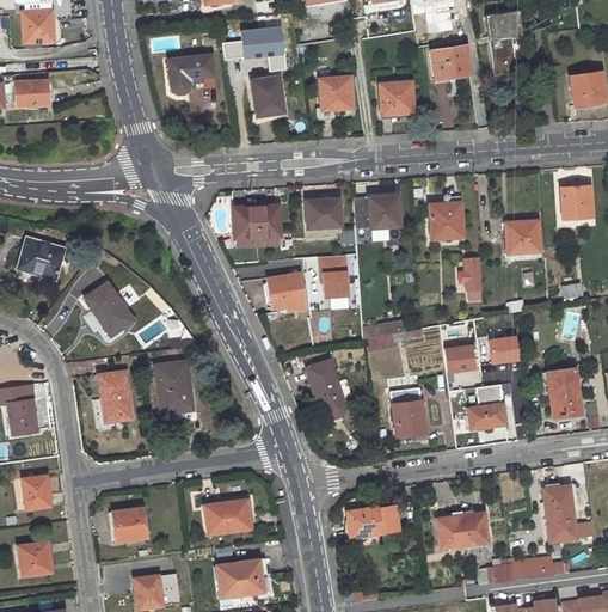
[(54,29),(54,20),(62,20),(75,19),(73,0),(18,0),(19,1),(20,2),(26,2),(28,11),(24,11),(26,42),(28,42),(44,41),(55,41),(54,29)]
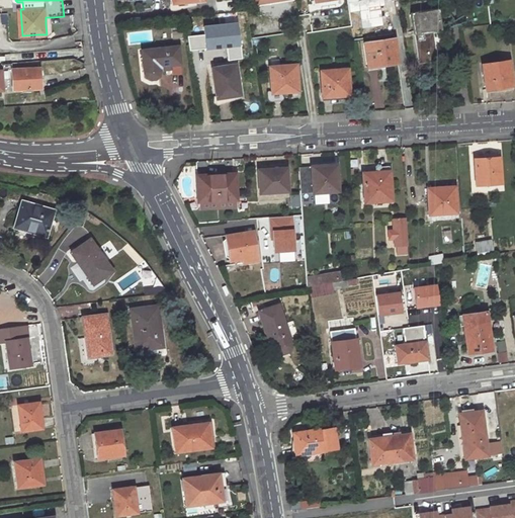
[(352,5),(354,21),(363,19),(360,4),(352,5)]
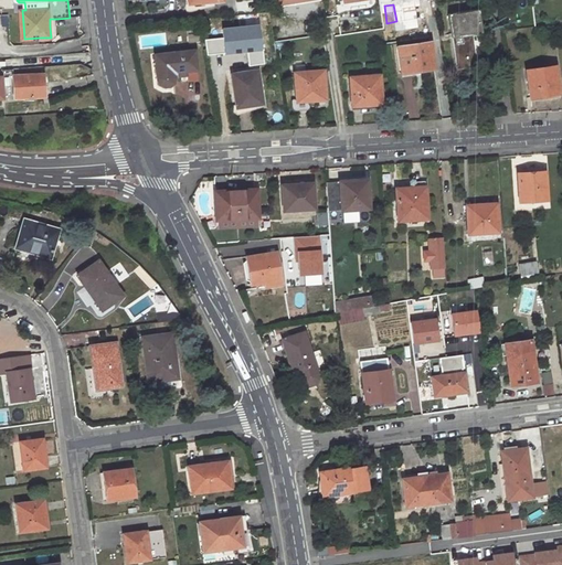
[(451,14),(453,34),(453,38),(457,71),(477,67),(476,55),(474,56),(470,35),(483,33),(479,11),(451,14)]
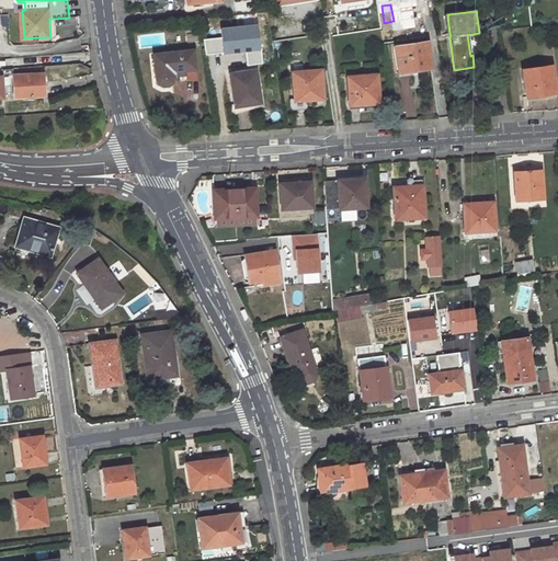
[(481,54),(479,33),(467,35),(470,56),(473,55),(481,54)]
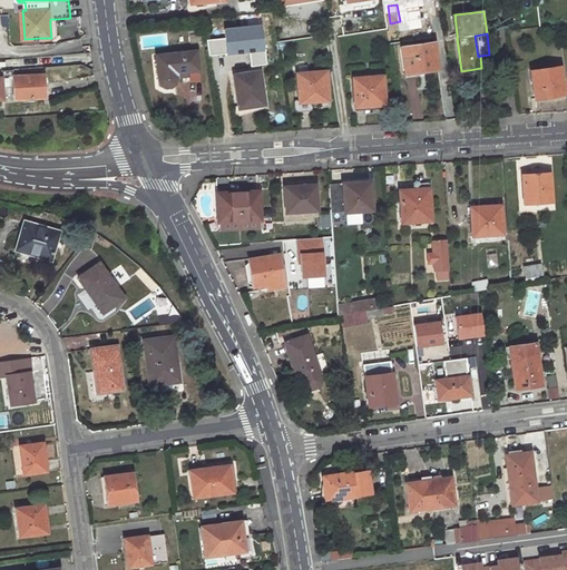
[(436,42),(402,47),(406,72),(439,68),(436,42)]
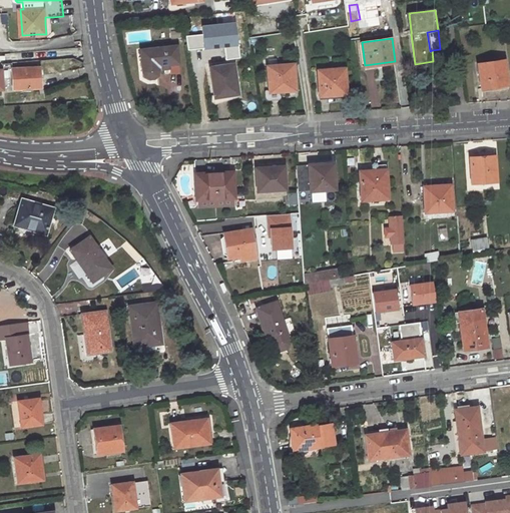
[(179,46),(142,49),(145,73),(148,76),(152,77),(157,77),(160,76),(162,70),(172,69),(172,64),(181,63),(179,46)]
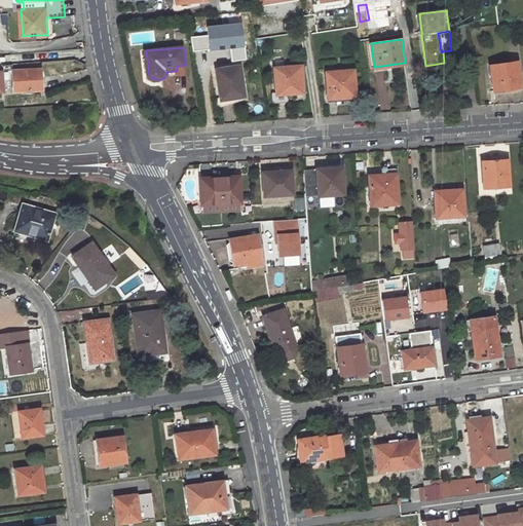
[(516,63),(490,66),(493,90),(519,88),(516,63)]
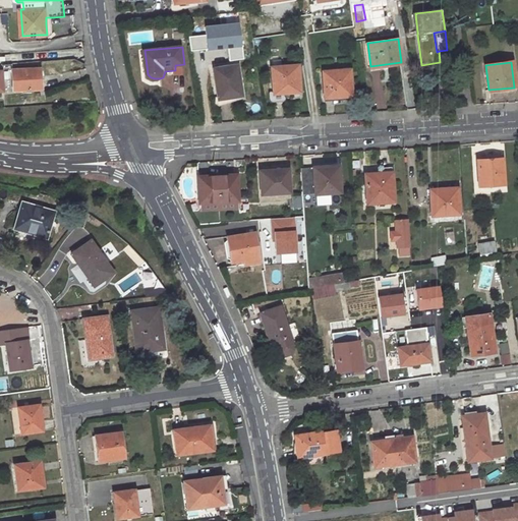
[(242,96),(238,65),(215,69),(219,101),(242,96)]
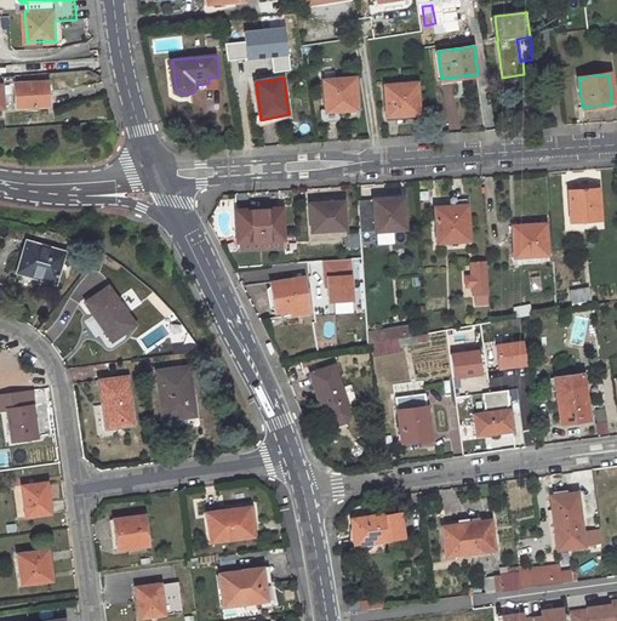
[(354,78),(323,81),(327,118),(338,118),(338,110),(358,109),(354,78)]
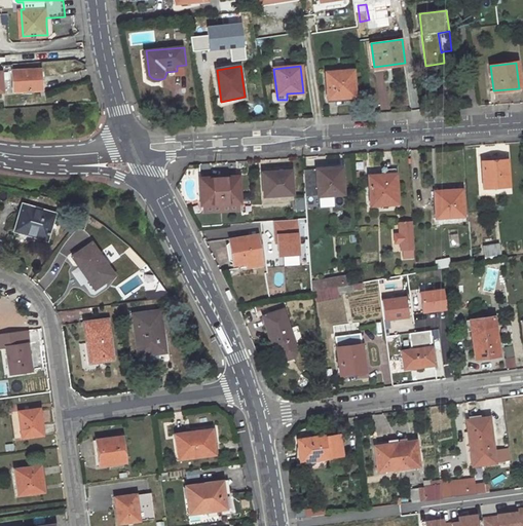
[(42,69),(14,71),(15,90),(25,90),(32,89),(42,89),(42,69)]
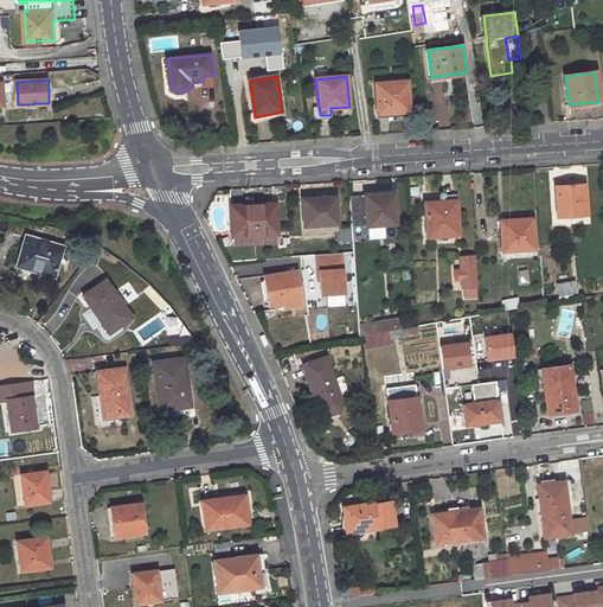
[(408,81),(374,83),(377,114),(410,112),(408,81)]
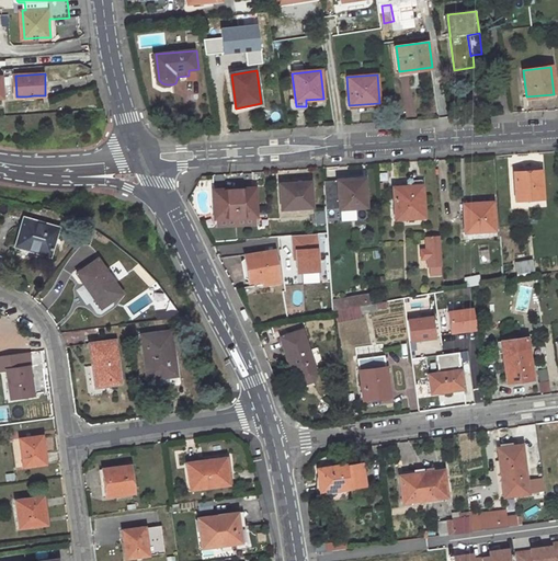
[(236,113),(261,106),(261,103),(236,109),(236,113)]
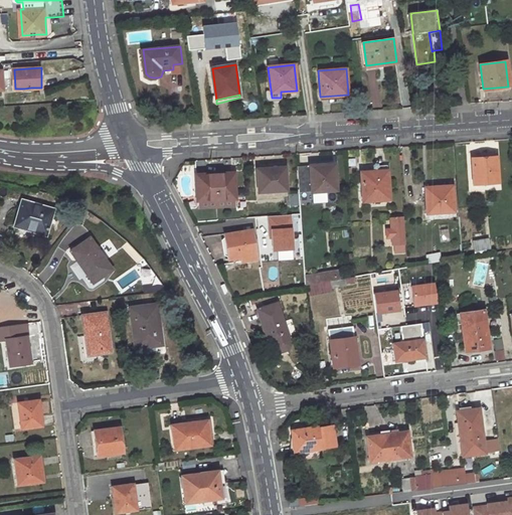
[(474,184),(498,182),(496,155),(496,151),(482,152),(482,153),(471,154),(474,184)]
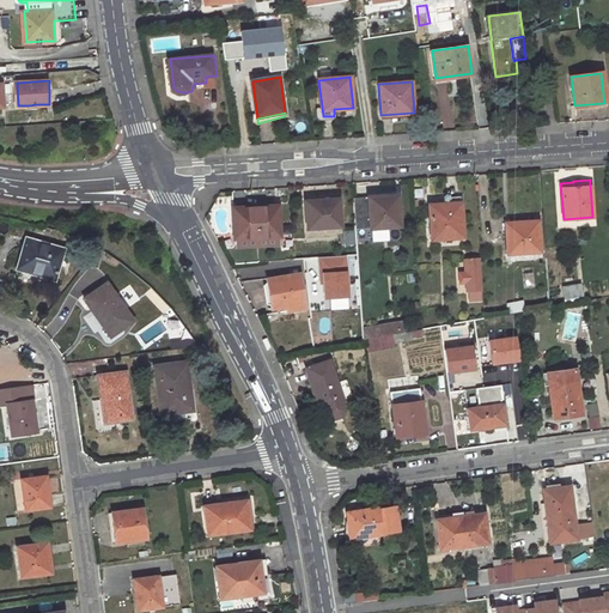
[(397,195),(367,198),(371,229),(399,226),(397,195)]
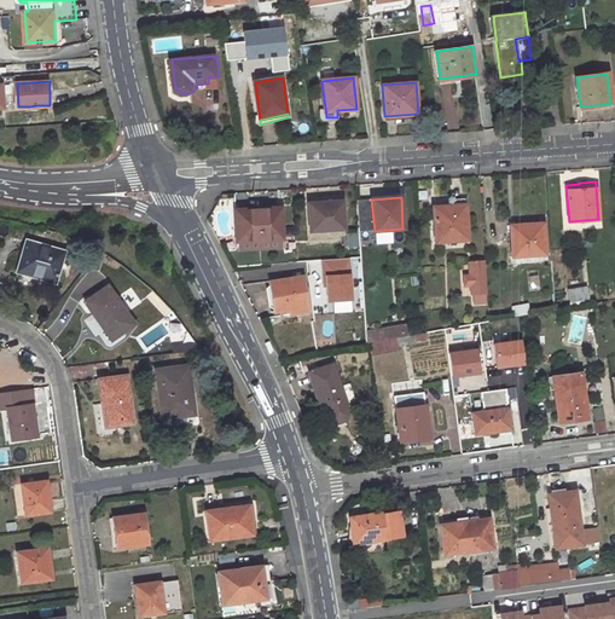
[(340,202),(308,204),(311,235),(342,232),(340,202)]
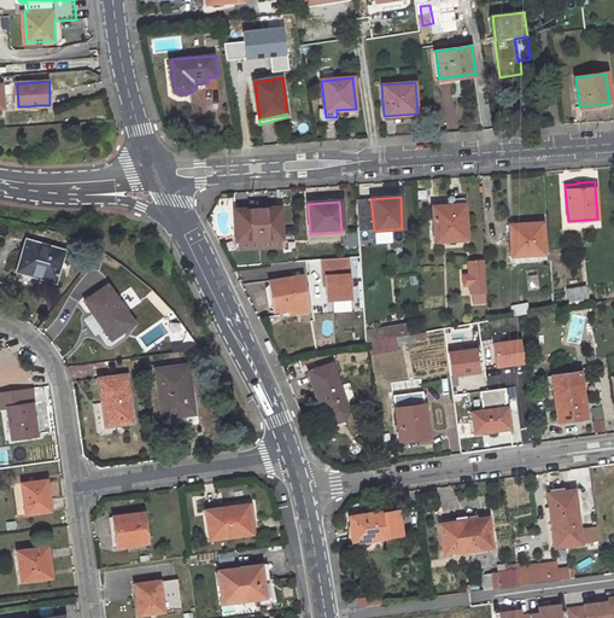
[(465,204),(450,205),(450,209),(433,210),(434,242),(467,239),(465,204)]
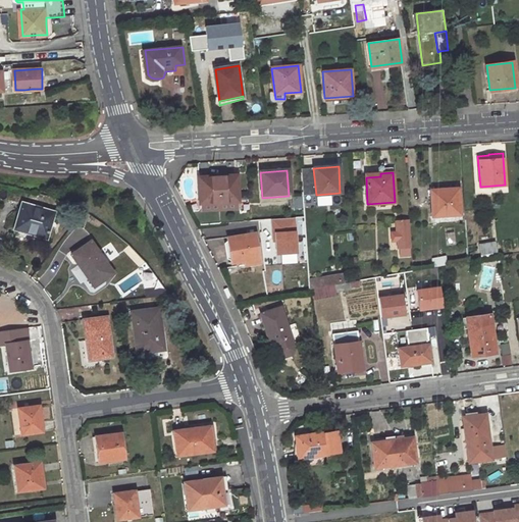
[(240,176),(220,177),(222,203),(242,202),(240,176)]
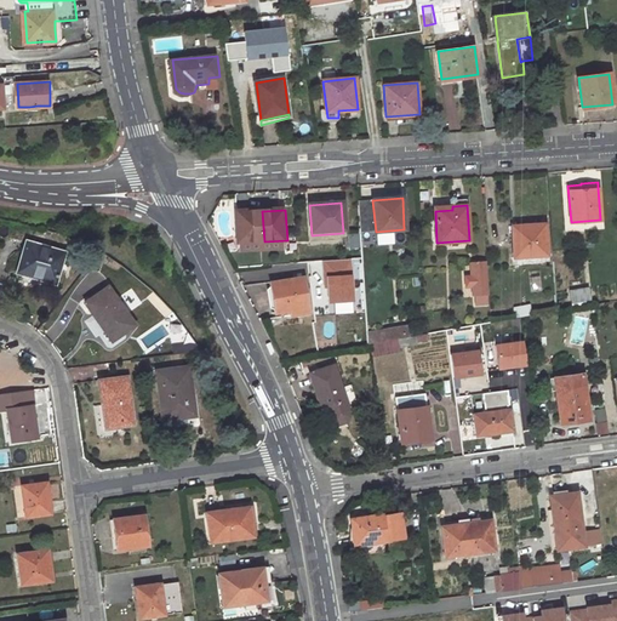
[(243,244),(264,241),(262,211),(240,212),(243,244)]
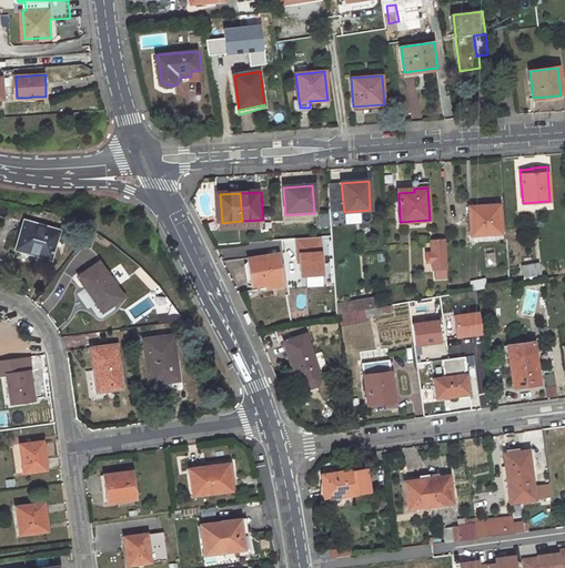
[(498,202),(467,205),(470,232),(501,230),(498,202)]
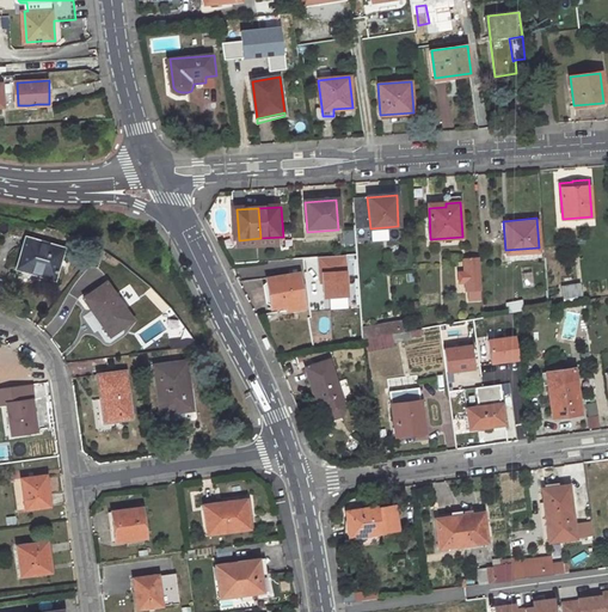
[(55,277),(65,246),(25,236),(17,267),(55,277)]
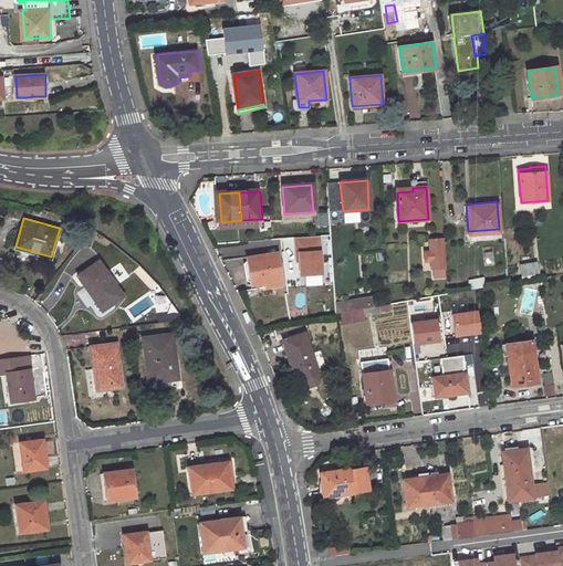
[(441,245),(430,247),(431,268),(436,266),(436,276),(445,275),(441,245)]
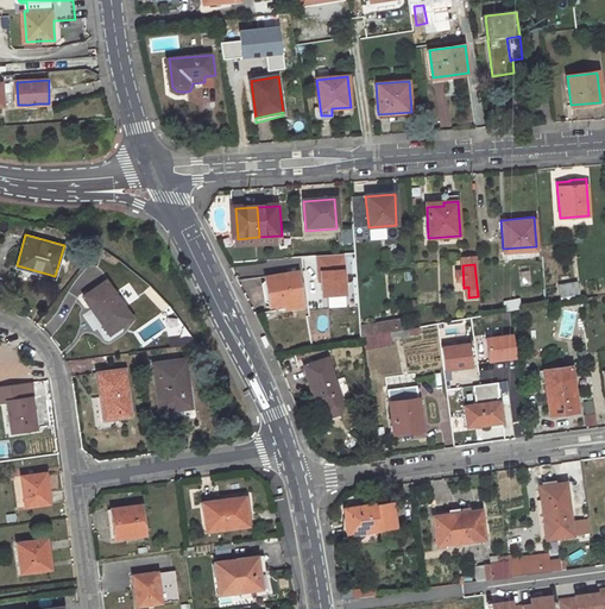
[(297,275),(265,280),(270,313),(301,308),(297,275)]
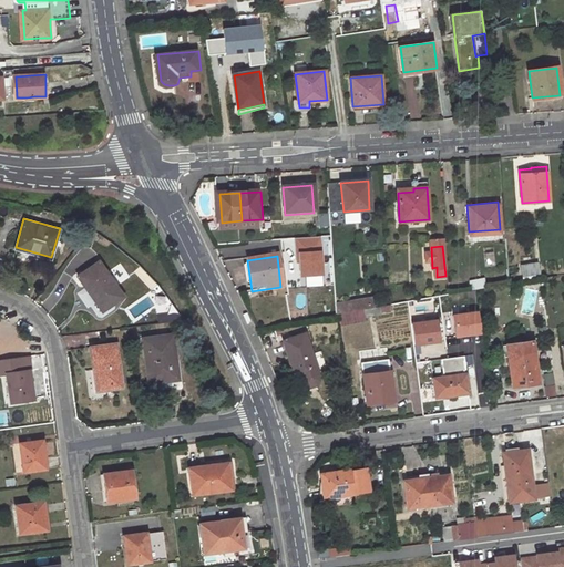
[(126,294),(101,259),(79,275),(90,290),(93,287),(109,308),(126,294)]
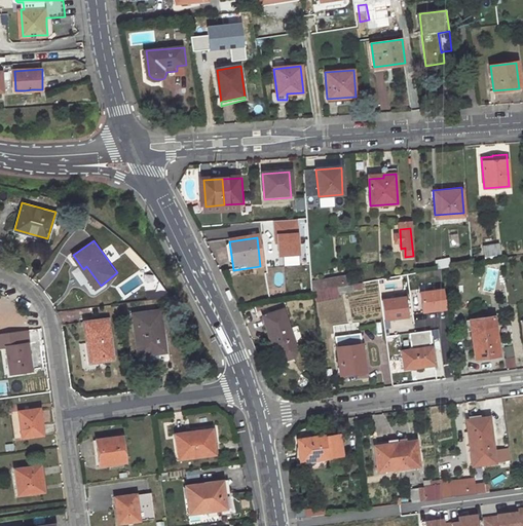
[(484,256),(500,253),(499,243),(483,247),(484,256)]
